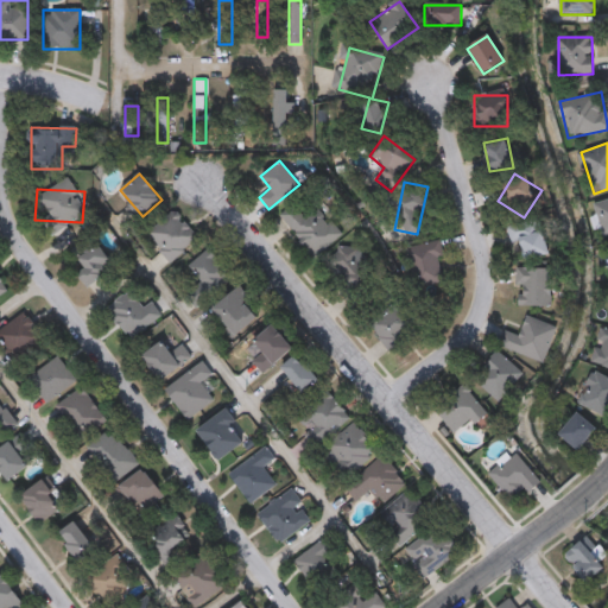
[(607,233),(603,235),(594,203),(607,198),(607,233)]
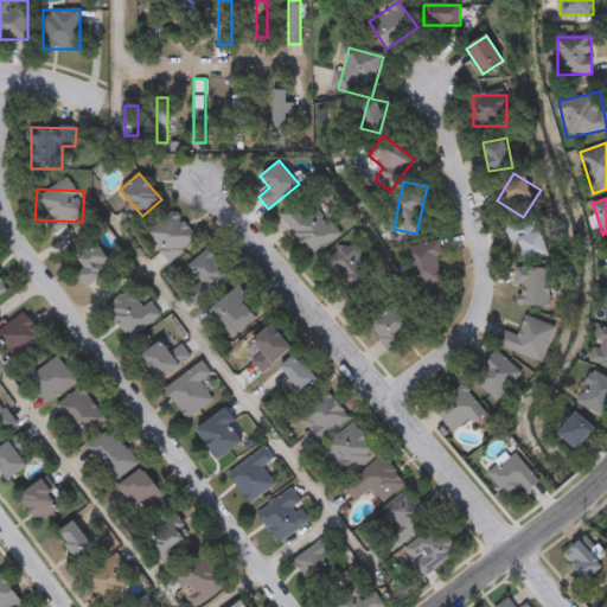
[(317,256),(276,218),(292,200),(305,213),(313,205),(340,231),(317,256)]
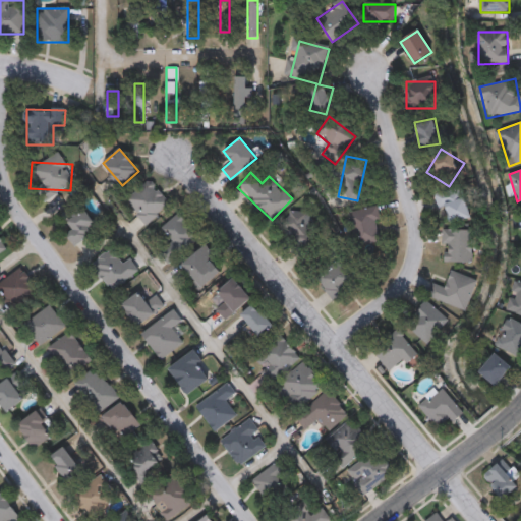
[(126,201),(150,181),(171,205),(148,226),(126,201)]
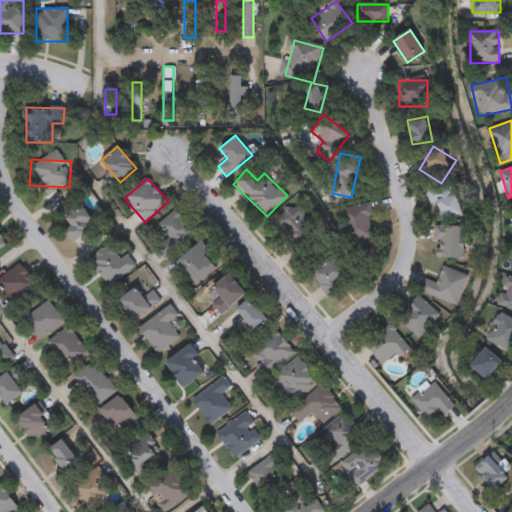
[(437,186),(459,186),(459,215),(437,215),(437,186)]
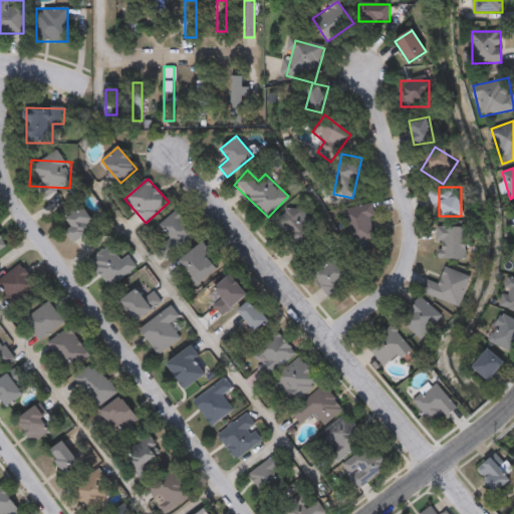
[(351,244),(342,210),(368,204),(377,237),(351,244)]
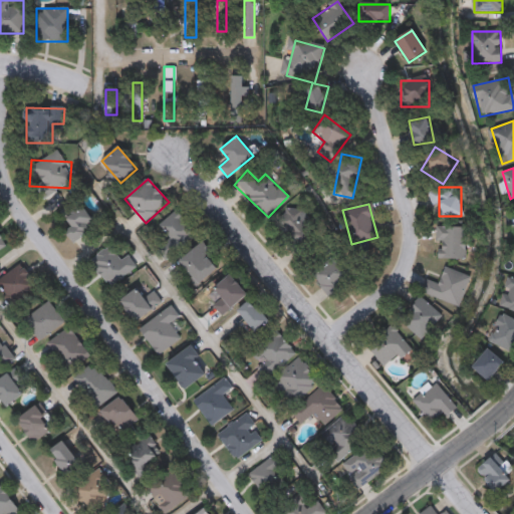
[(73,227),(65,217),(81,205),(98,226),(74,244),(66,232),(73,227)]
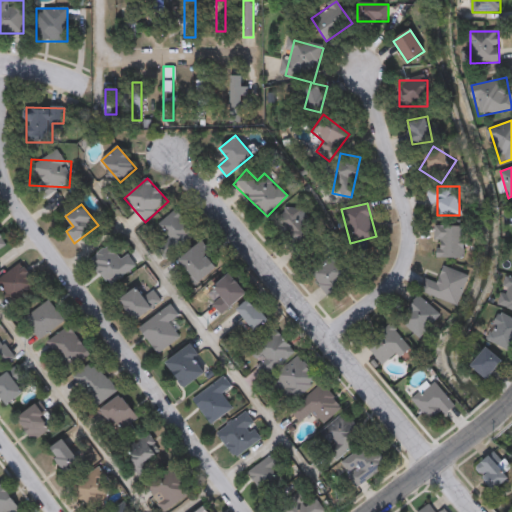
[(320,231),(300,259),(284,246),(290,237),(273,225),(287,207),(320,231)]
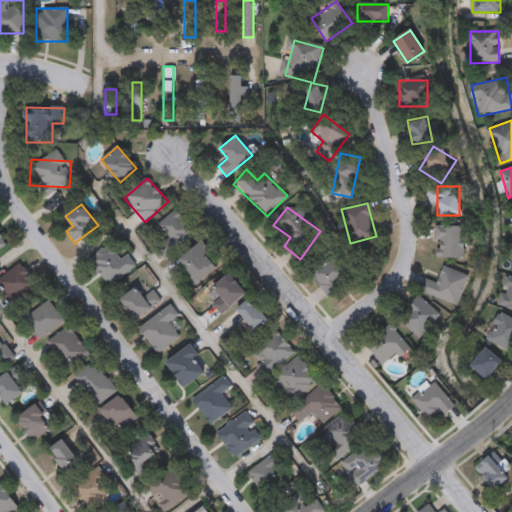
[(166,260),(156,248),(169,238),(158,224),(176,210),(196,236),(166,260)]
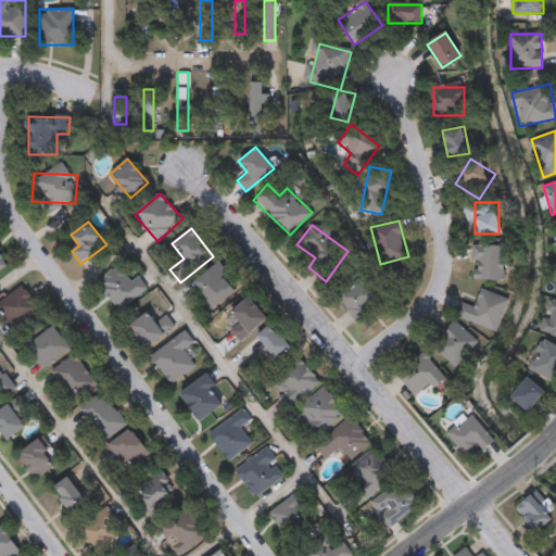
[(472,279),(472,245),(504,245),(504,279),(472,279)]
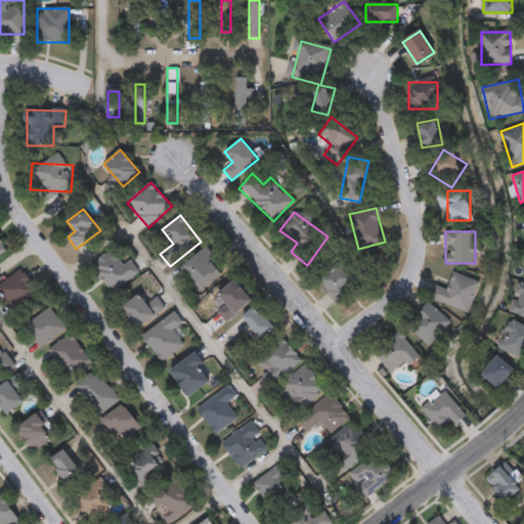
[(182,265),(210,249),(225,274),(198,291),(182,265)]
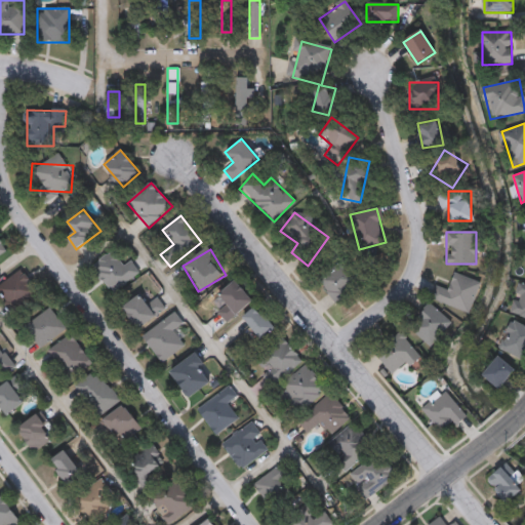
[(92,267),(115,251),(125,266),(131,260),(140,274),(113,294),(92,267)]
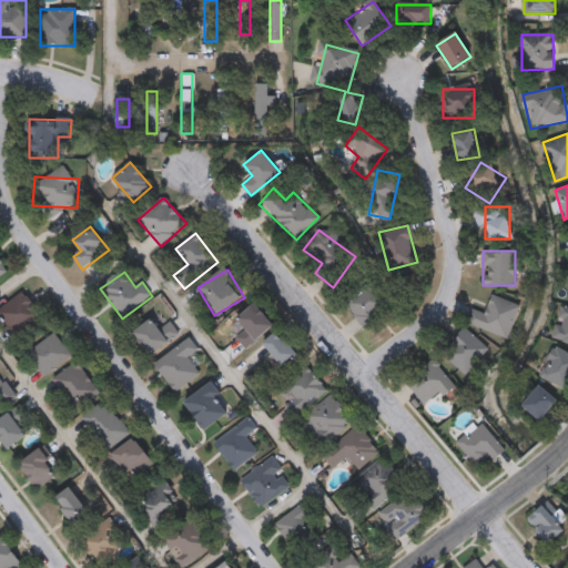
[(367,328),(344,305),(369,280),(393,303),(367,328)]
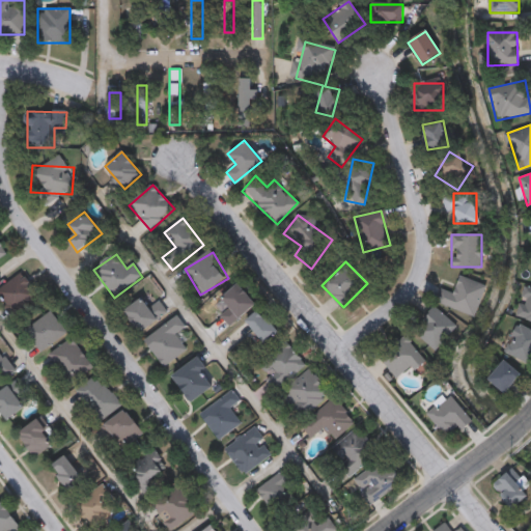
[(40,294),(17,316),(0,300),(0,294),(21,274),(40,294)]
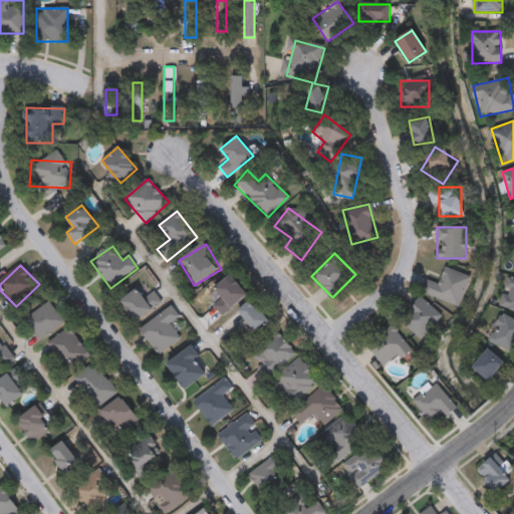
[(459,306),(422,291),(427,278),(439,283),(445,266),(471,276),(459,306)]
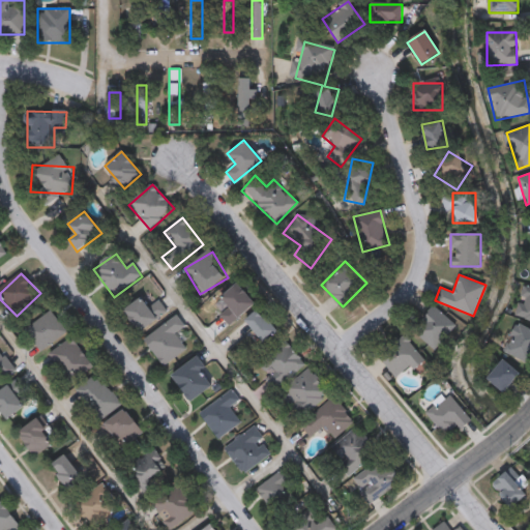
[(231,308),(222,296),(240,283),(257,306),(229,326),(221,315),(231,308)]
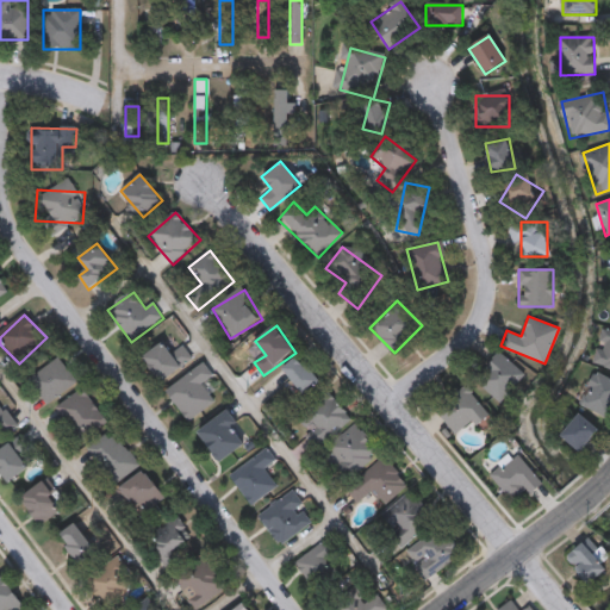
[(609,368),(592,363),(603,328),(609,329),(609,368)]
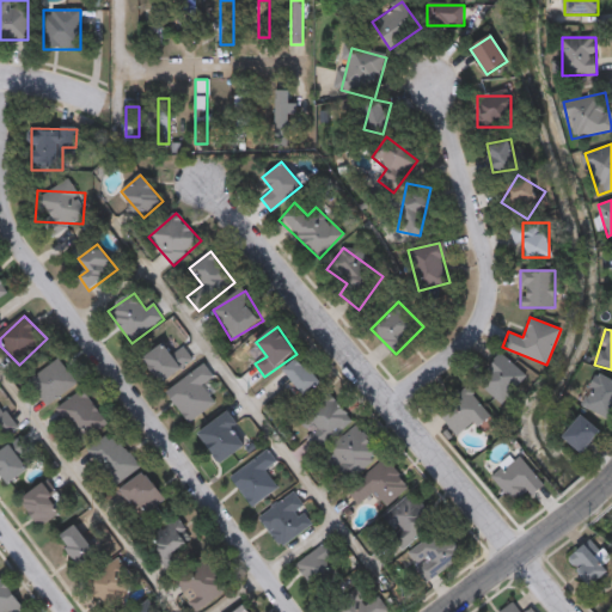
[(142,359),(164,343),(171,353),(181,346),(193,362),(161,385),(142,359)]
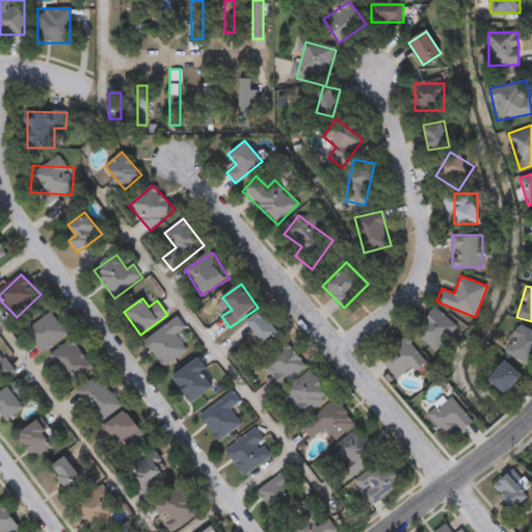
[(435,352),(414,330),(436,307),(458,328),(435,352)]
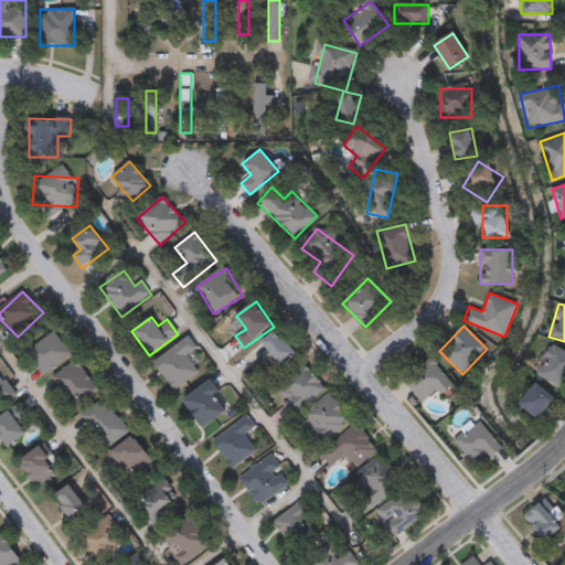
[(284,365),(262,342),(275,330),(297,353),(284,365)]
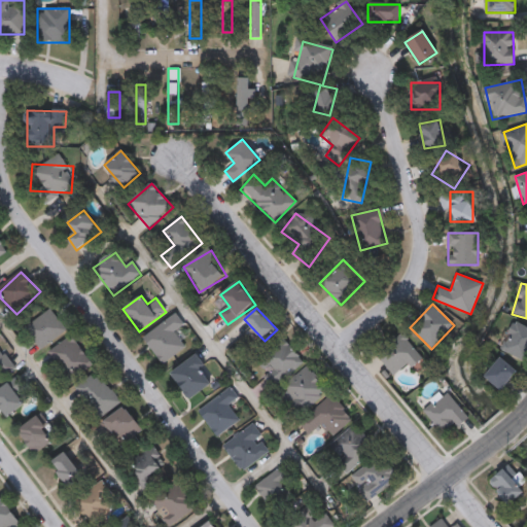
[(25,329),(50,310),(67,330),(41,350),(25,329)]
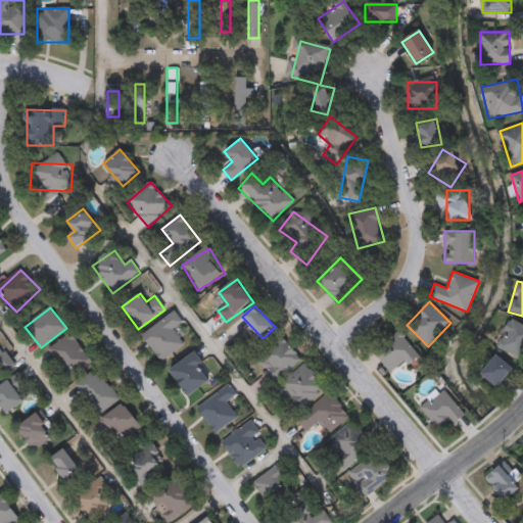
[(174,329),(184,347),(160,362),(143,333),(177,314),(183,324),(174,329)]
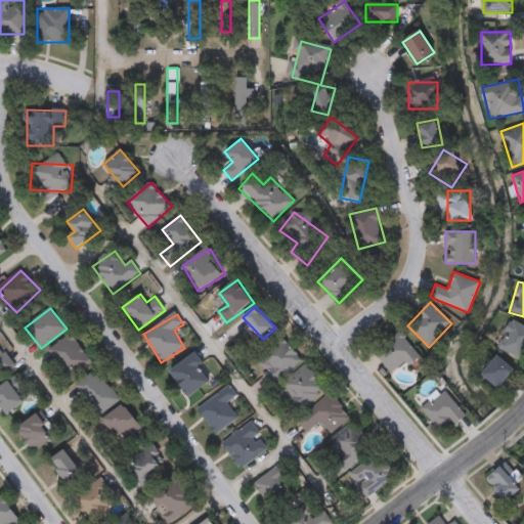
[(523,359),(496,346),(510,319),(523,325),(523,359)]
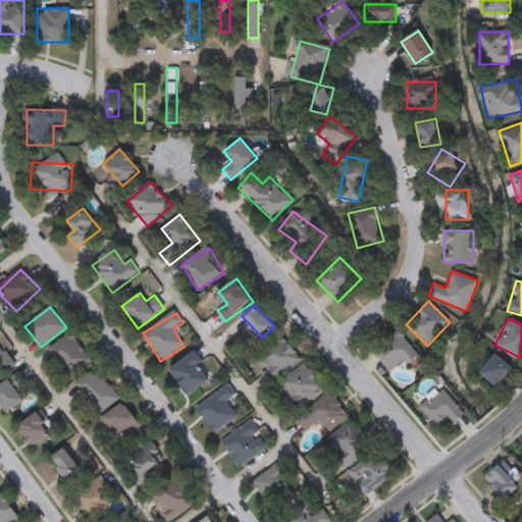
[(372,353),(397,330),(419,354),(408,365),(403,359),(390,371),(372,353)]
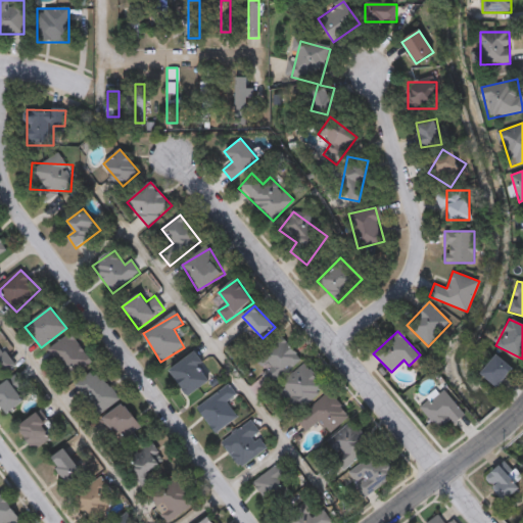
[(92,364),(70,379),(49,349),(72,334),(92,364)]
